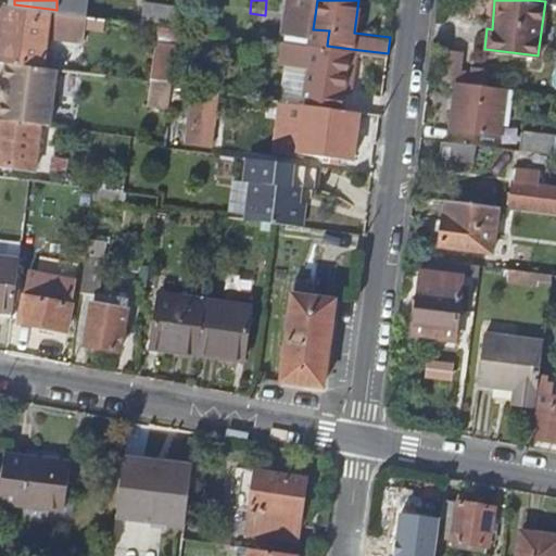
[(49,9),(14,4),(3,3),(0,30),(0,59),(5,60),(42,64),(49,9)]
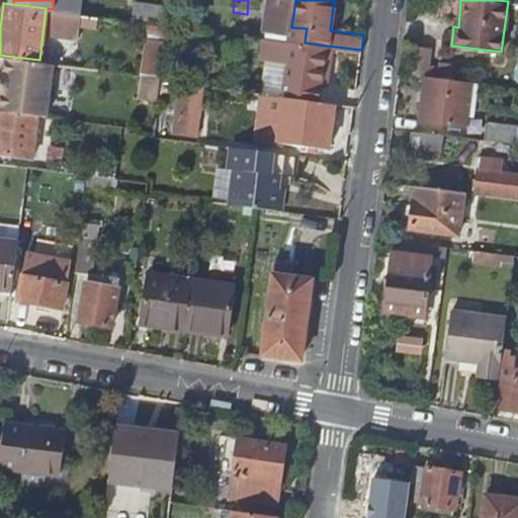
[(276,38),(305,42),(306,34),(277,31),(276,38)]
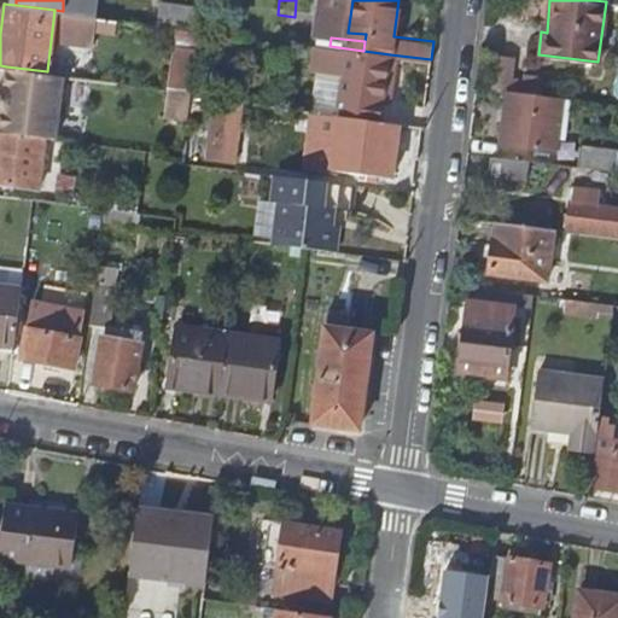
[(330,46),(315,45),(307,109),(339,114),(380,120),(390,54),(363,51),(330,46)]
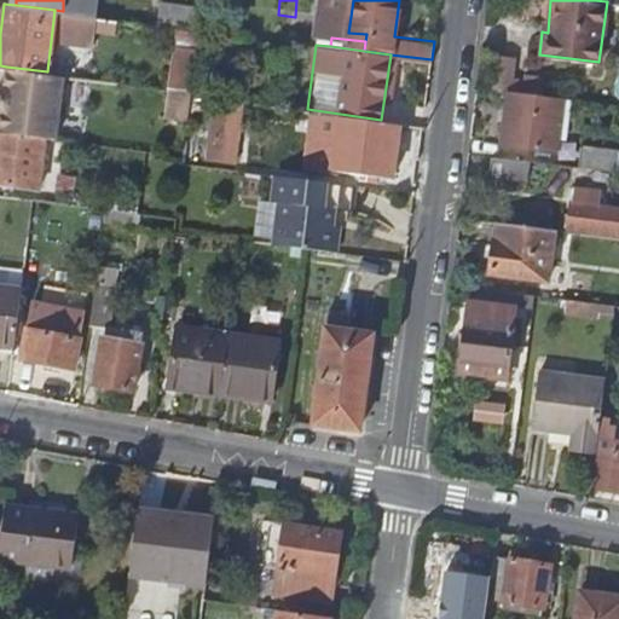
[(490,86),(507,88),(510,57),(495,56),(490,86)]
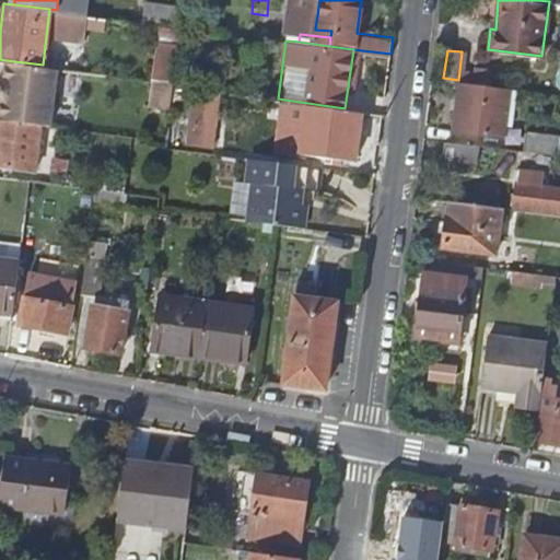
[(0,102),(0,117),(37,121),(49,124),(57,67),(43,65),(6,60),(3,79),(0,78),(0,97),(0,98),(0,102)]
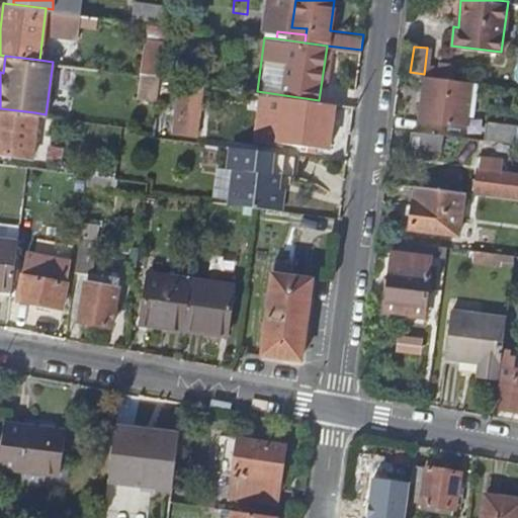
[(142,98),(159,99),(160,67),(143,67),(142,98)]
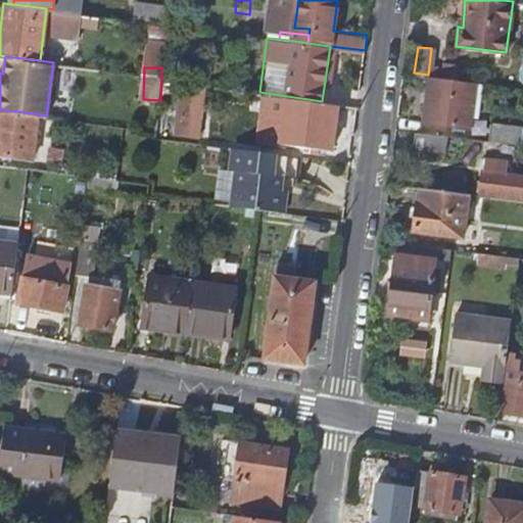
[(477,81),(431,75),(426,120),(472,126),(477,81)]
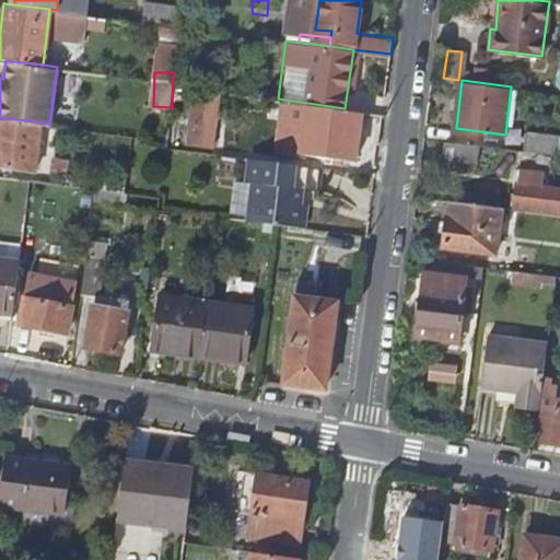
[(218,90),(195,86),(188,138),(211,140),(218,90)]
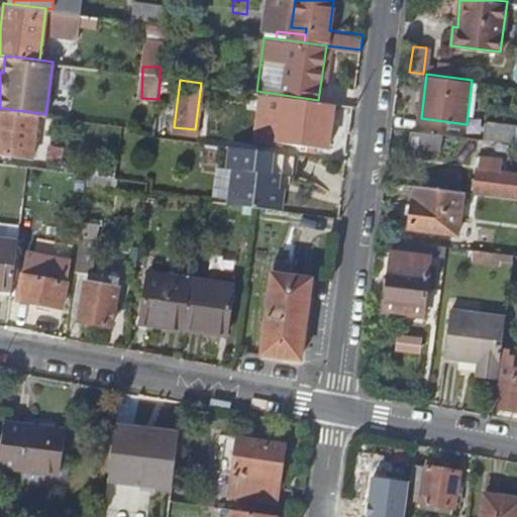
[(335,102),(318,100),(284,95),(279,139),(329,146),(335,102)]
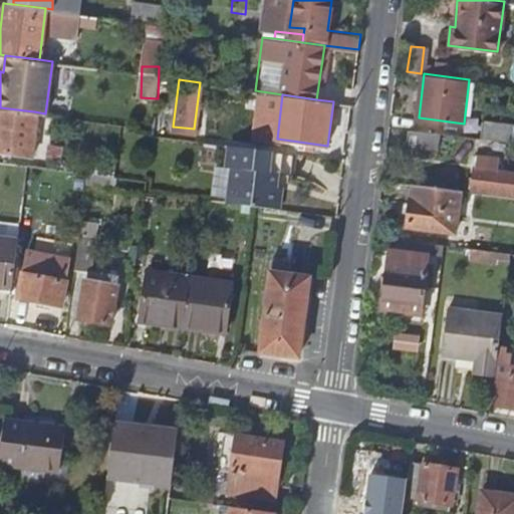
[(34,111),(0,107),(0,152),(29,156),(34,111)]
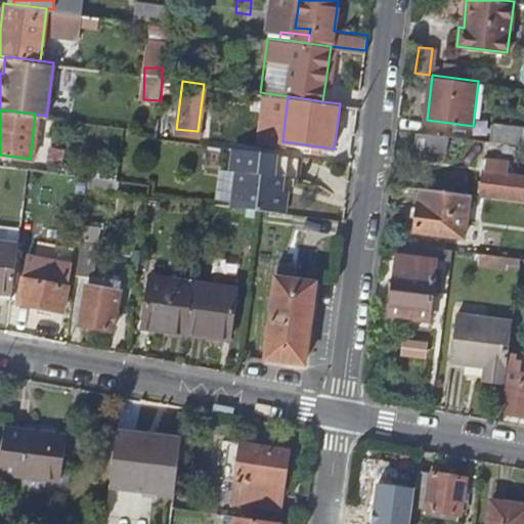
[(492,139),(523,142),(523,125),(494,122),(492,139)]
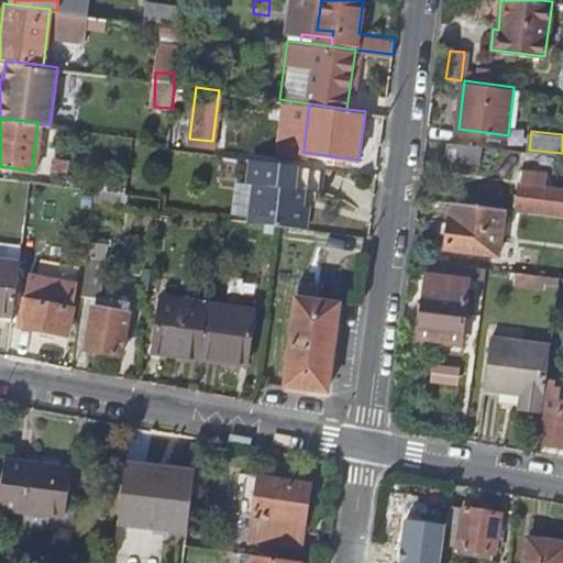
[(474,142),(451,140),(449,155),(472,158),(474,142)]
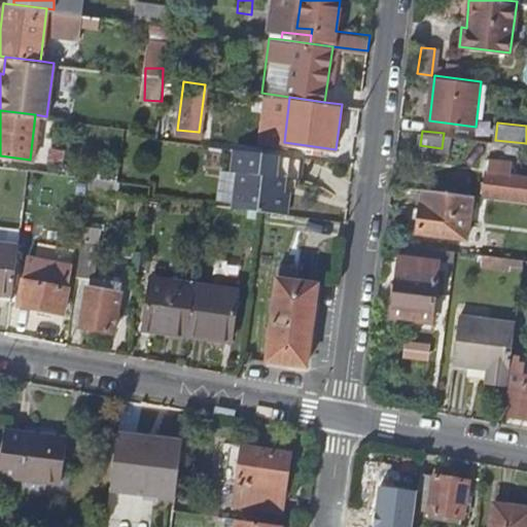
[(302,154),(238,146),(236,164),(240,164),(235,206),(287,212),(290,192),(295,192),(297,178),(300,178),(302,154)]
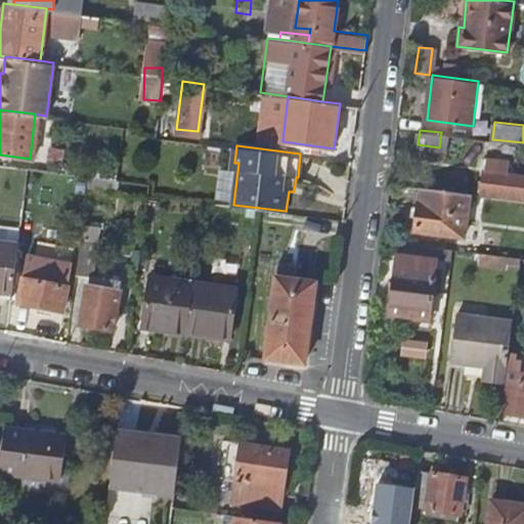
[(483,190),(523,194),(523,175),(509,174),(511,159),(488,157),(483,190)]
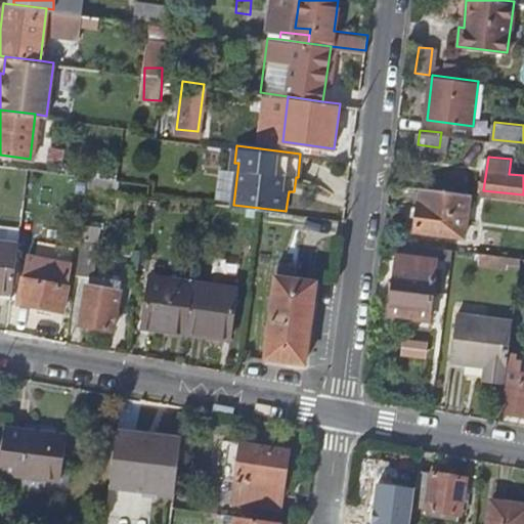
[(468,192),(421,186),(415,228),(463,234),(468,192)]
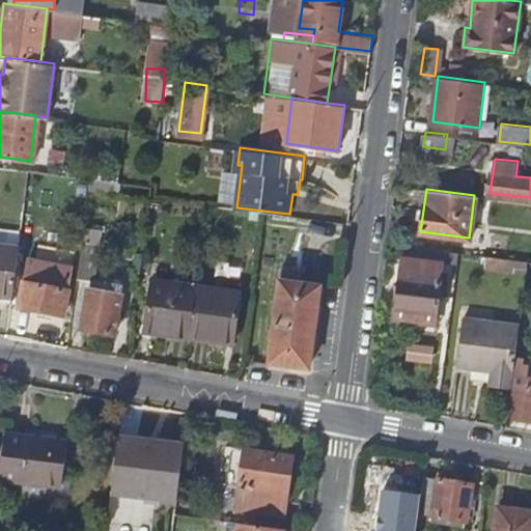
[(83,226),(81,240),(99,243),(100,227),(83,226)]
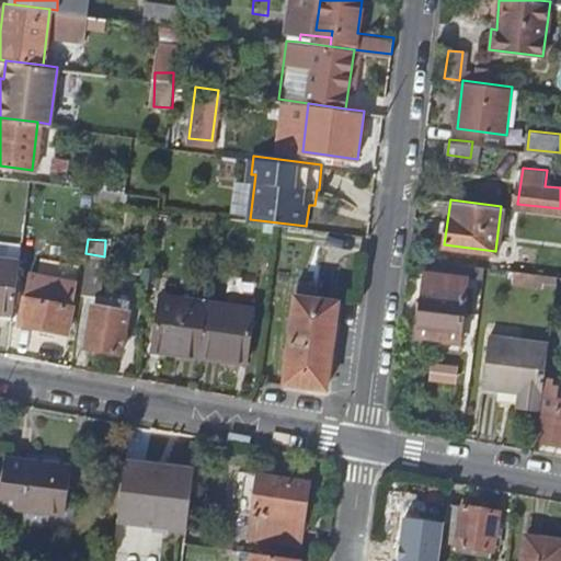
[(86,253),(81,290),(95,293),(93,304),(92,304),(84,345),(119,351),(129,298),(98,293),(104,256),(86,253)]
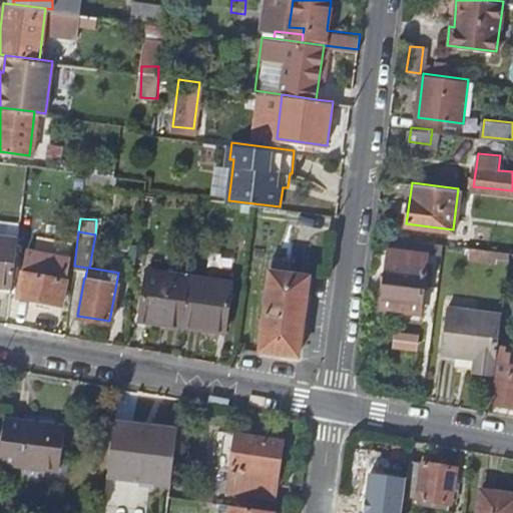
[(0,283),(12,285),(17,237),(0,234),(0,283)]
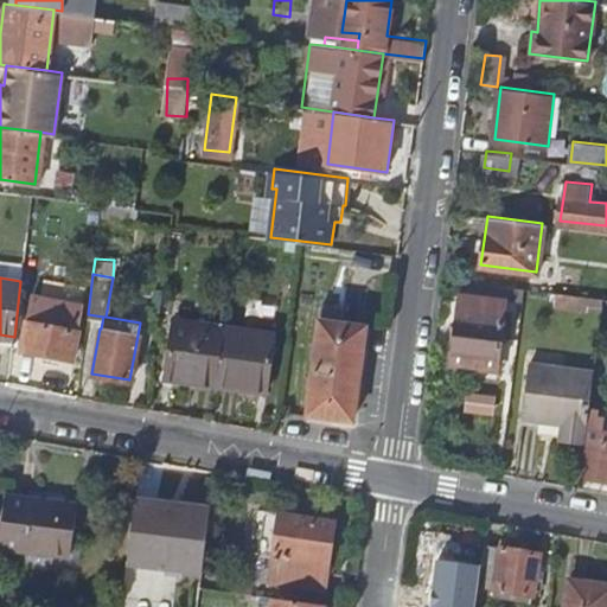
[(461,278),(455,318),(462,319),(466,295),(506,301),(509,285),(461,278)]
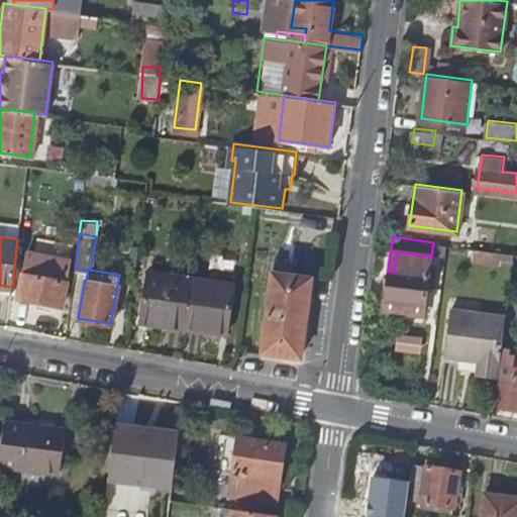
[(384,307),(424,311),(431,256),(397,251),(394,272),(388,271),(384,307)]
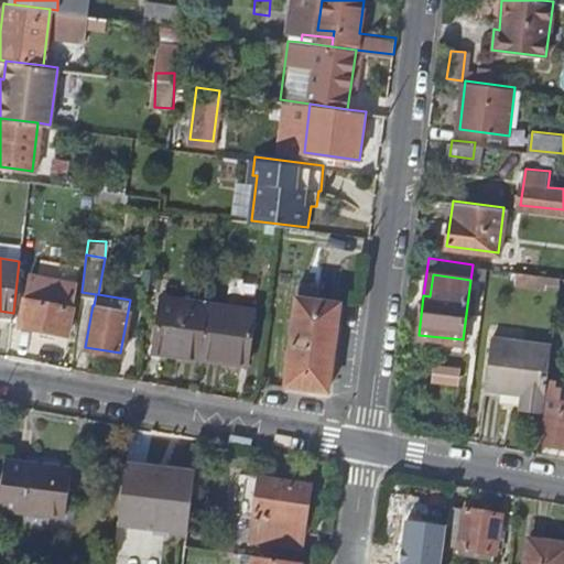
[(302,290),(289,389),(329,393),(342,308),(317,305),(318,292),(302,290)]
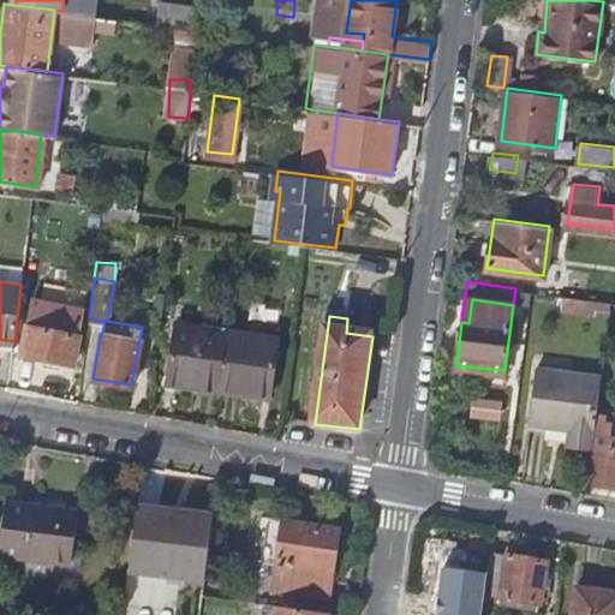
[(226,389),(233,328),(175,321),(167,382),(226,389)]
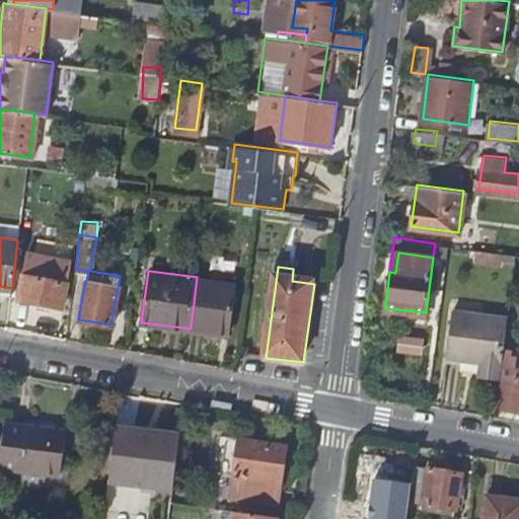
[(26,273),(21,298),(60,306),(65,281),(26,273)]
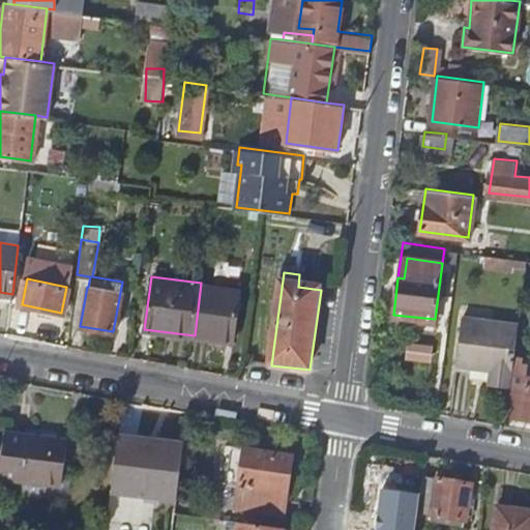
[(201,283),(195,335),(233,341),(240,288),(201,283)]
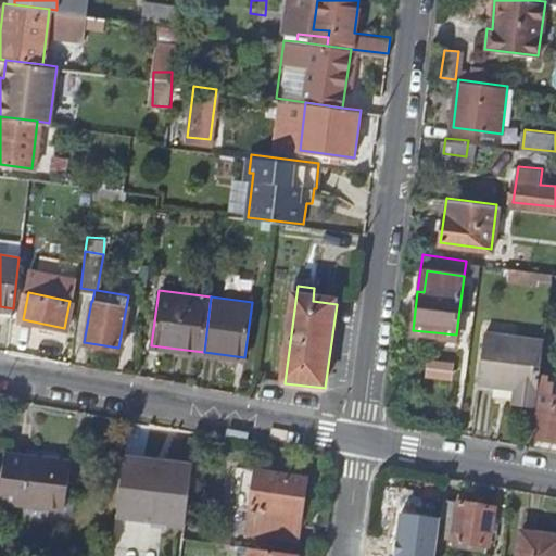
[(542,369),(546,335),(489,327),(482,377),(519,382),(517,399),(538,401),(542,369)]
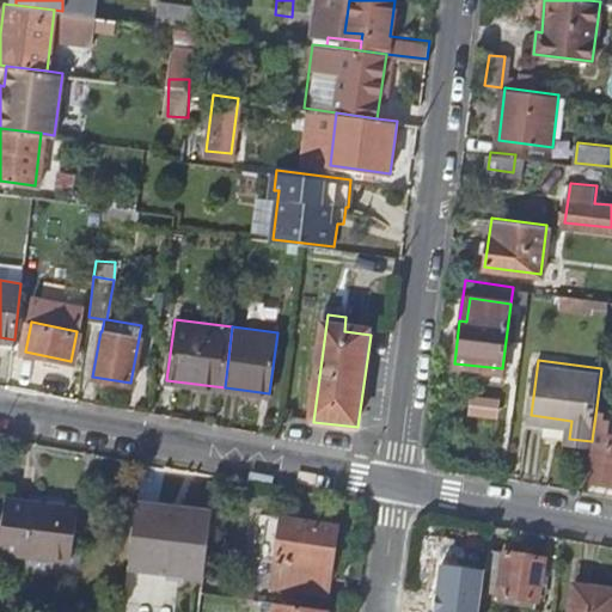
[(597,407),(592,441),(587,477),(611,481),(611,432),(609,432),(611,416),(604,415),(605,408),(597,407)]
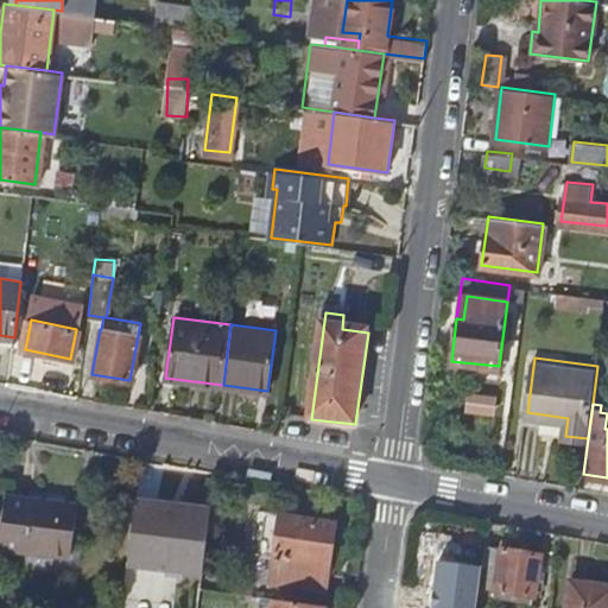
[(55,549),(61,501),(30,498),(30,494),(4,492),(0,523),(0,545),(24,549),(24,545),(55,549)]
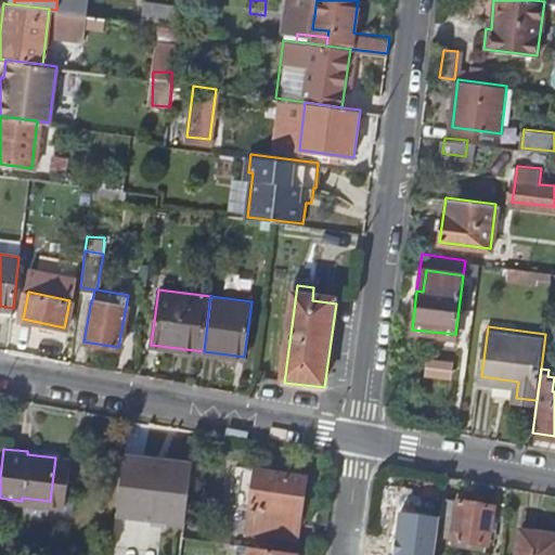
[(125,454),(117,510),(184,519),(193,464),(164,460),(164,461),(152,459),(152,457),(125,454)]
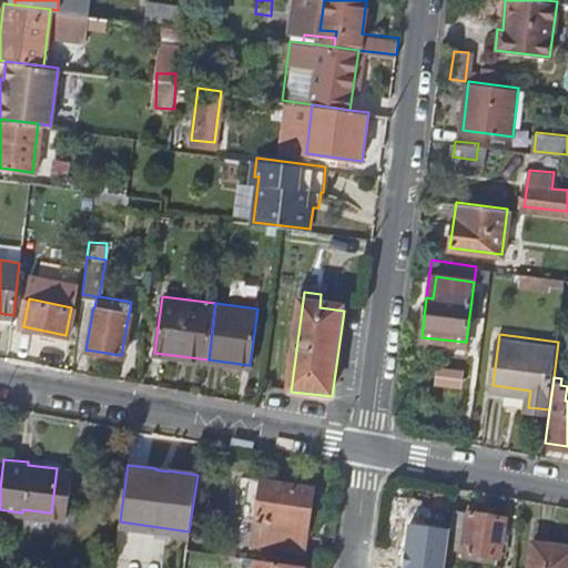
[(57,468),(51,513),(68,515),(73,470),(57,468)]
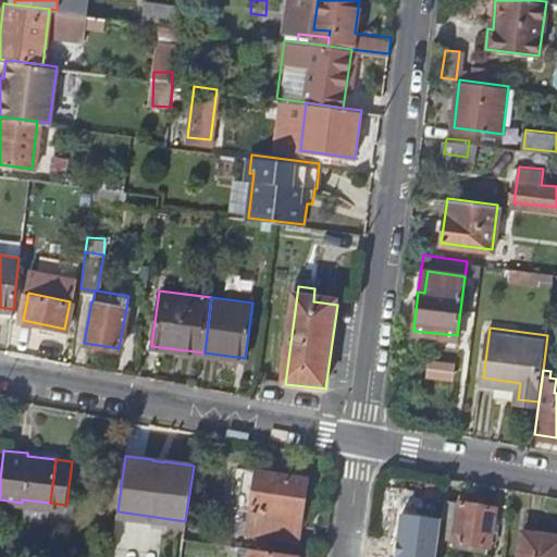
[(306,474),(255,467),(244,530),(296,539),(306,474)]
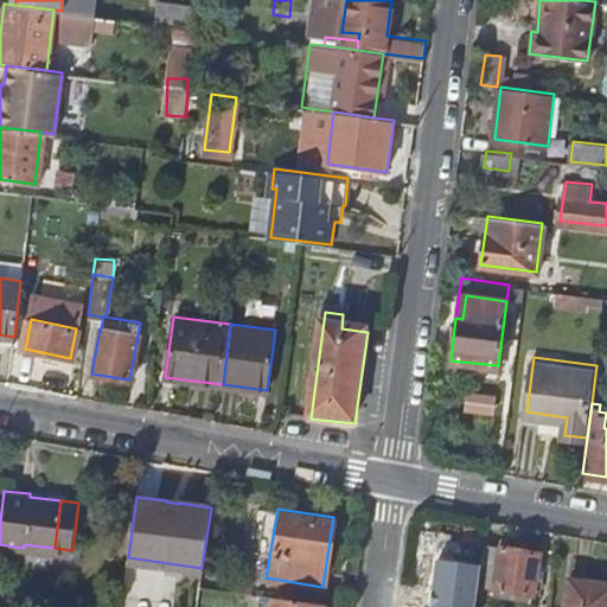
[(540,550),(500,544),(494,587),(534,593),(540,550)]
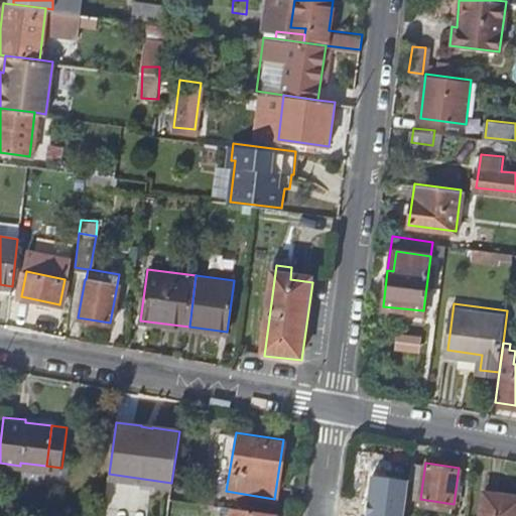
[(515,515),(515,494),(483,490),(480,515),(515,515)]
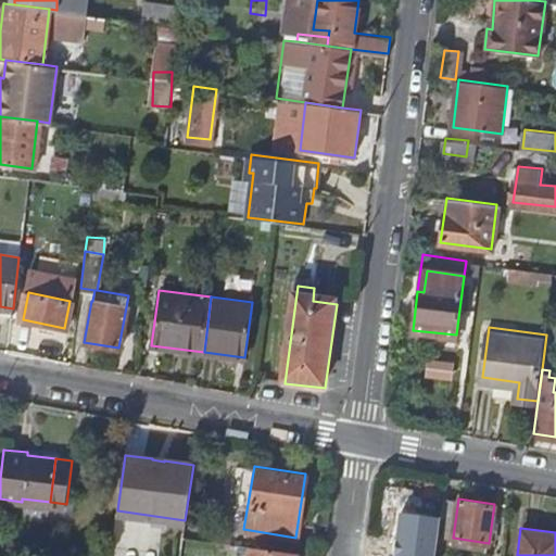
[(291,555),(292,550),(249,544),(247,555),(291,555)]
